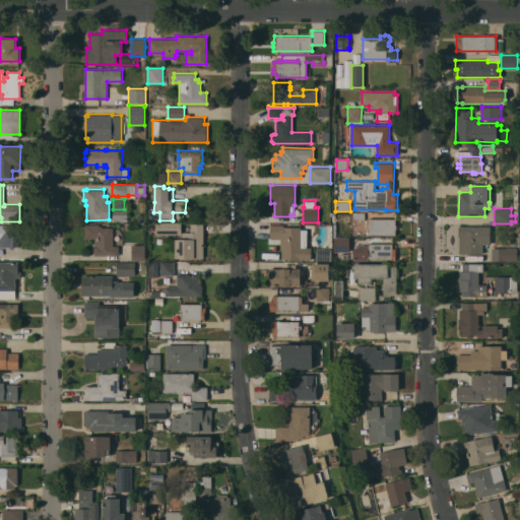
[(128,210),(128,220),(113,220),(113,210),(128,210)]
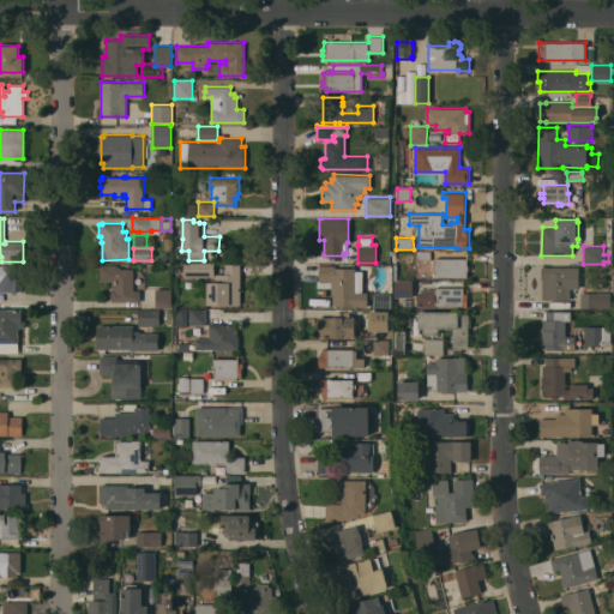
[(435,258),(468,258),(468,259),(470,259),(470,264),(468,264),(468,265),(469,265),(469,270),(468,270),(468,271),(470,271),(469,276),(468,276),(468,277),(435,277),(435,258)]
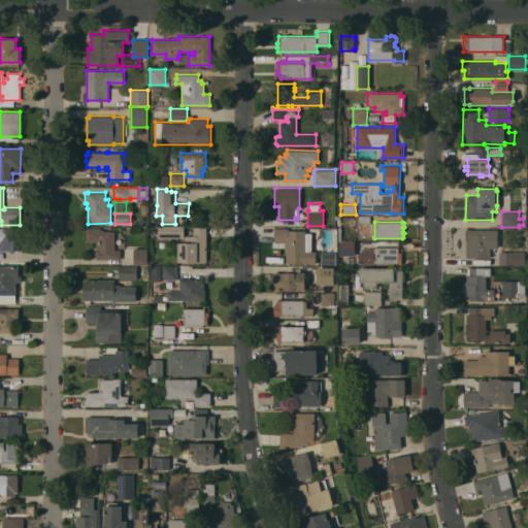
[(184,227),(184,238),(158,238),(158,227),(184,227)]
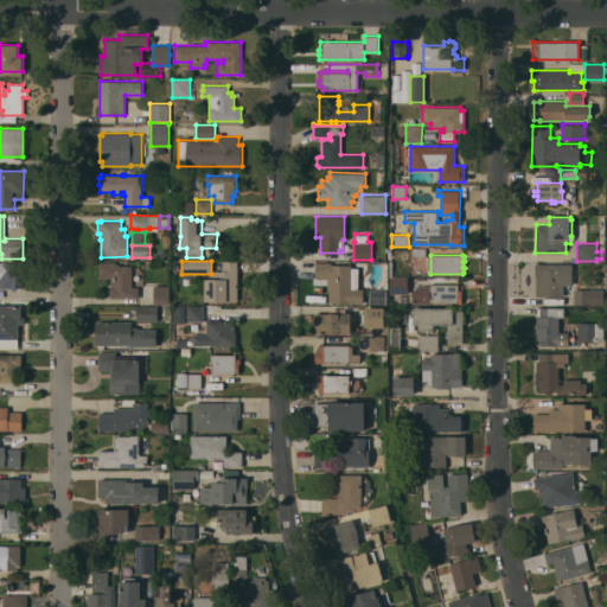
[(204,279),(212,279),(212,270),(223,270),(223,261),(237,261),(238,301),(205,301),(204,279)]
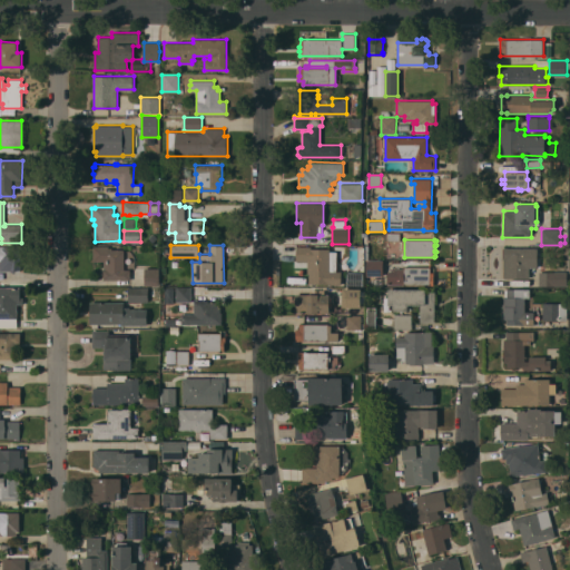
[(0,246),(11,246),(11,247),(20,247),(20,269),(15,269),(15,272),(11,272),(11,271),(0,271),(0,246)]
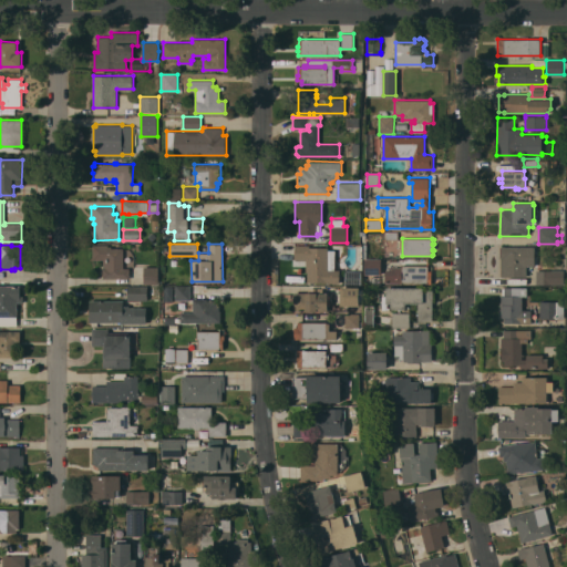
[(112,248),(123,248),(123,249),(127,249),(127,253),(123,253),(124,268),(130,268),(130,278),(103,278),(103,268),(104,268),(104,259),(93,259),(93,245),(107,245),(107,246),(112,246),(112,248)]
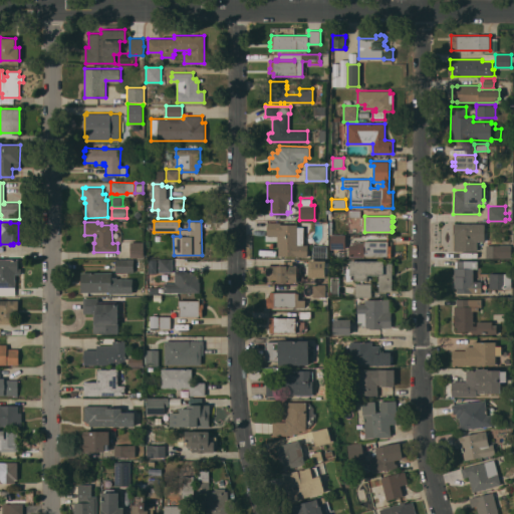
[(303,244),(308,244),(308,257),(295,256),(278,255),(278,243),(277,243),(277,235),(267,235),(267,222),(280,222),(280,224),(297,224),(297,226),(303,226),(303,244)]
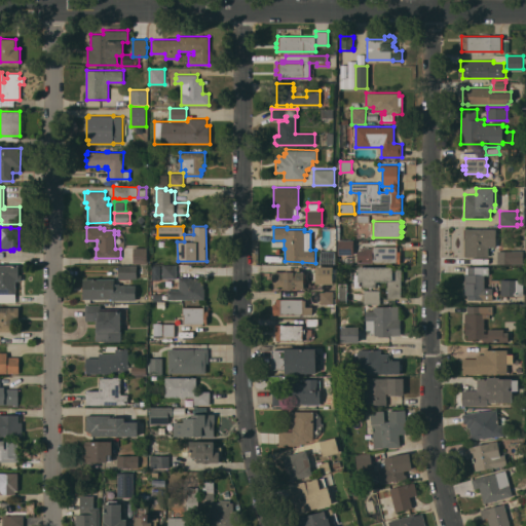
[(496,228),(496,247),(489,247),(489,257),(465,256),(465,238),(464,238),(464,228),(496,228)]
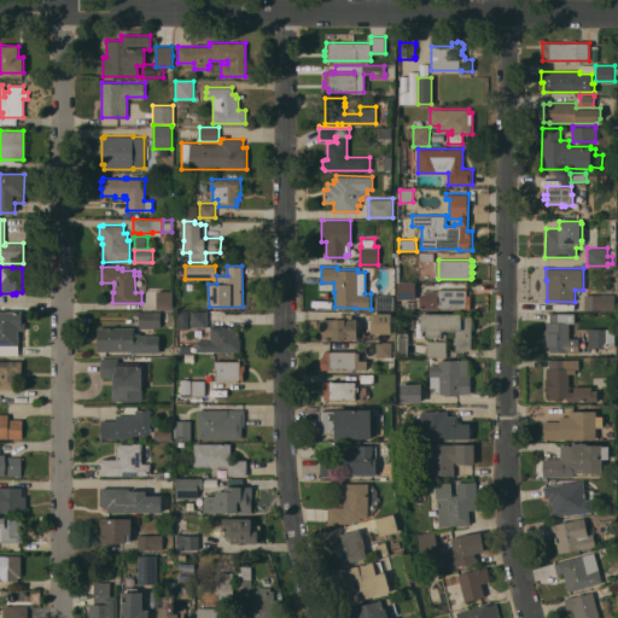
[(415,281),(415,298),(397,298),(397,281),(415,281)]
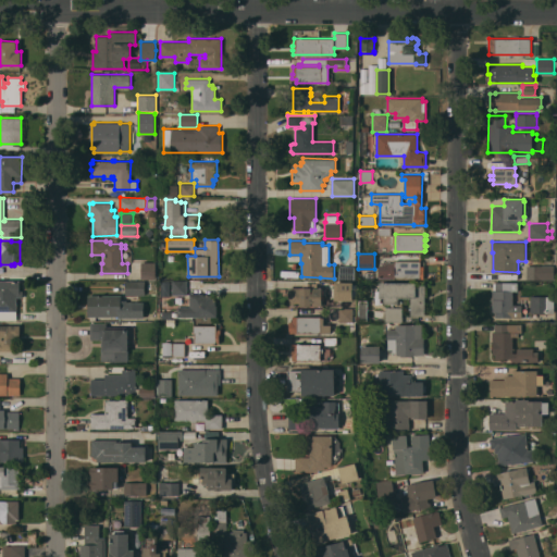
[(394,260),(421,260),(421,267),(424,267),(424,279),(395,277),(392,277),(378,279),(379,268),(388,262),(394,262),(394,260)]
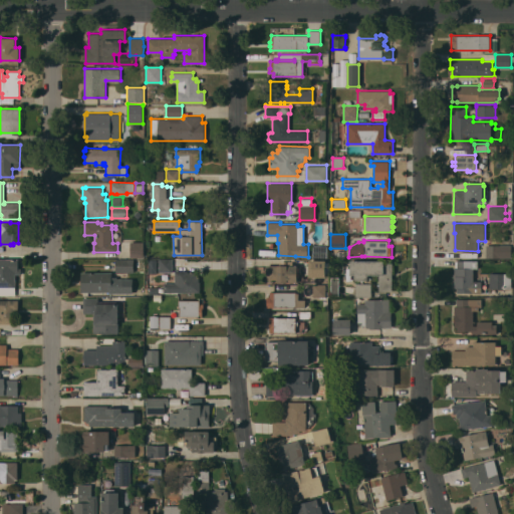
[(131,242),(144,242),(144,257),(131,257),(131,242)]
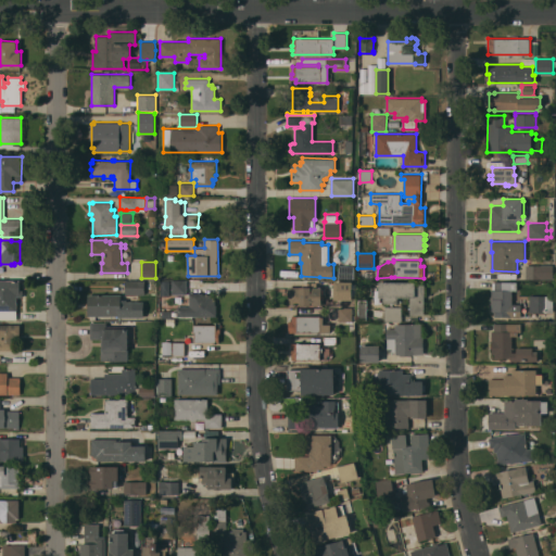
[(553,264),(553,279),(526,279),(526,265),(553,264)]
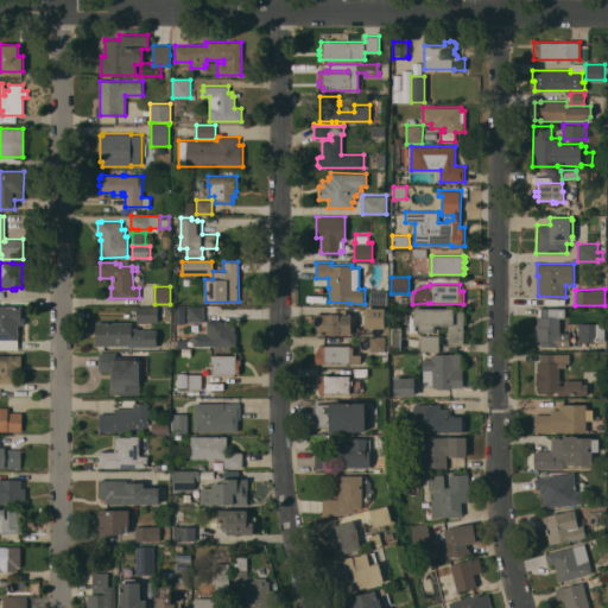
[(18,340),(0,340),(0,305),(23,306),(23,317),(25,317),(25,324),(18,324),(18,340)]
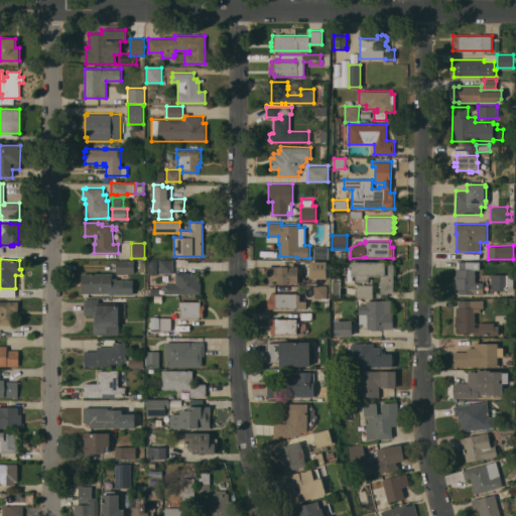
[(134,260),(134,273),(116,273),(116,260),(134,260)]
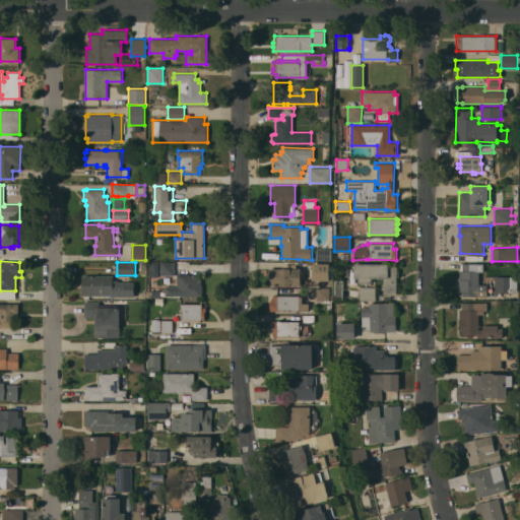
[(149,263),(150,276),(158,276),(157,262),(149,263)]
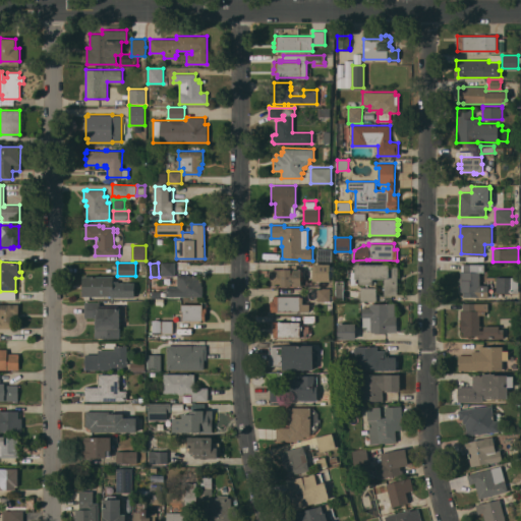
[(161,276),(161,263),(175,263),(175,276),(161,276)]
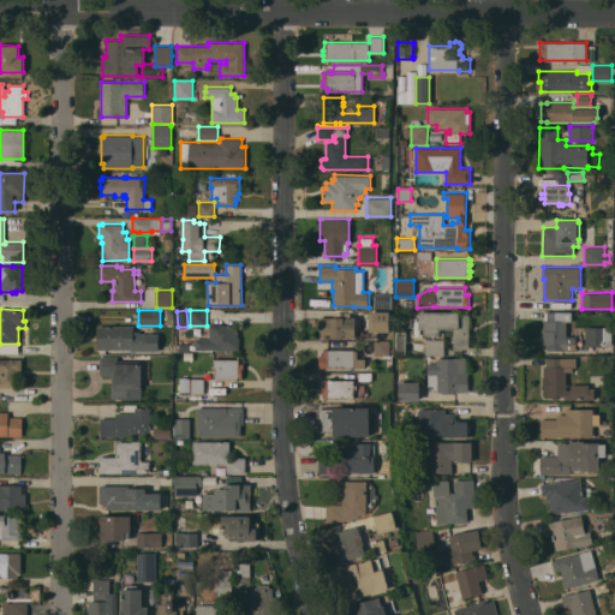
[(390,311),(389,332),(369,332),(370,311),(390,311)]
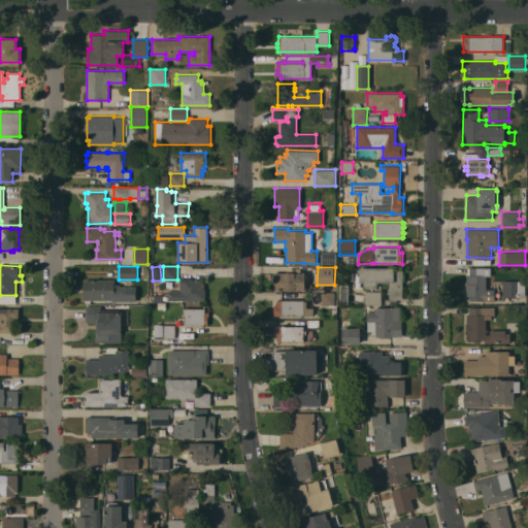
[(359,282),(360,267),(394,268),(394,269),(403,270),(402,299),(390,299),(390,283),(377,282),(377,288),(364,287),(364,283),(363,283),(363,282),(359,282)]
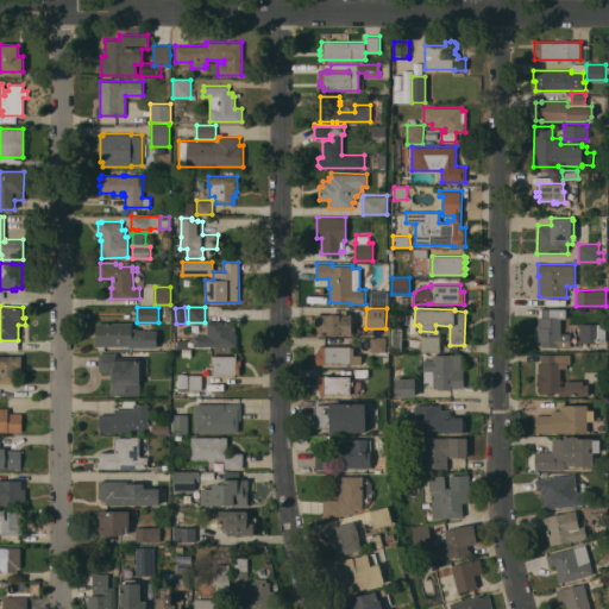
[(566,308),(566,318),(560,318),(562,333),(570,333),(570,347),(560,347),(560,346),(541,346),(541,341),(539,341),(539,316),(541,316),(541,308),(566,308)]
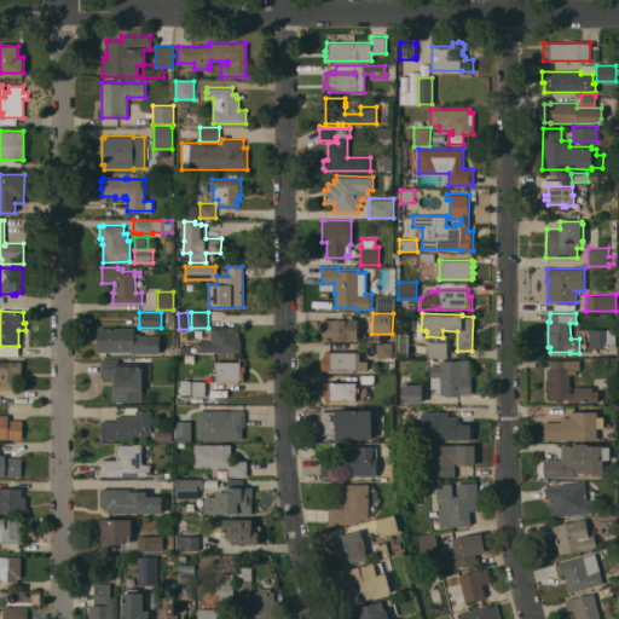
[(358,323),(360,323),(360,333),(358,333),(358,340),(320,340),(320,319),(336,319),(336,314),(353,314),(353,319),(358,319),(358,323)]
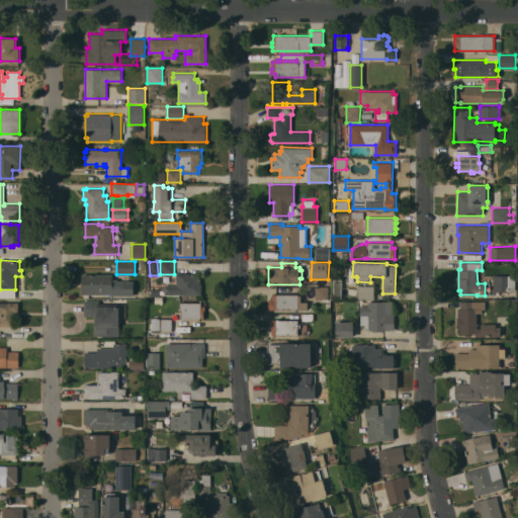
[(176,285),(176,273),(189,273),(189,274),(197,274),(197,280),(200,280),(200,284),(201,284),(201,294),(160,295),(160,290),(165,290),(165,285),(176,285)]
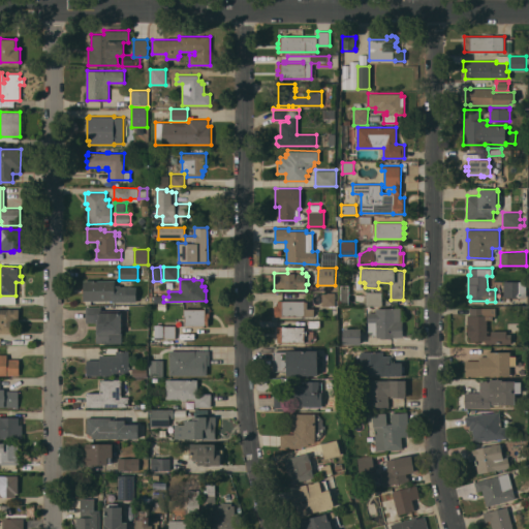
[(115,286),(137,286),(137,302),(114,302),(114,301),(84,301),(84,280),(115,280),(115,286)]
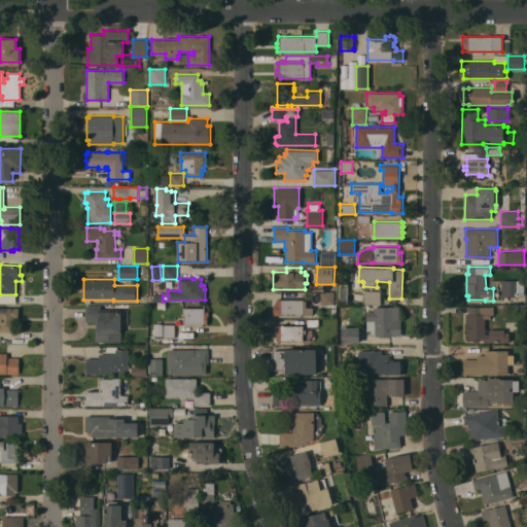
[(524,280),(524,296),(501,295),(502,280),(524,280)]
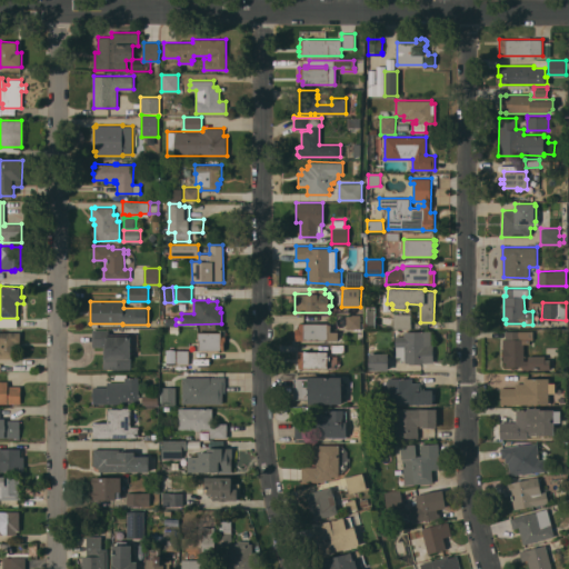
[(366,307),(376,307),(376,327),(366,327),(366,307)]
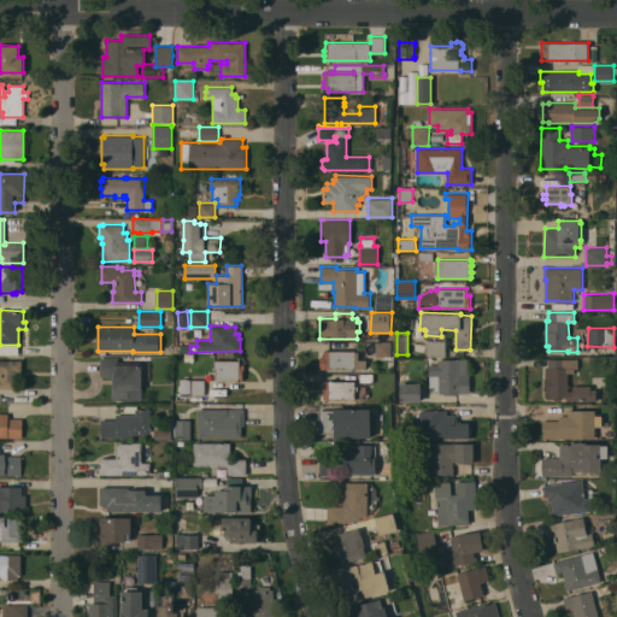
[(446,340),(446,356),(427,356),(427,340),(446,340)]
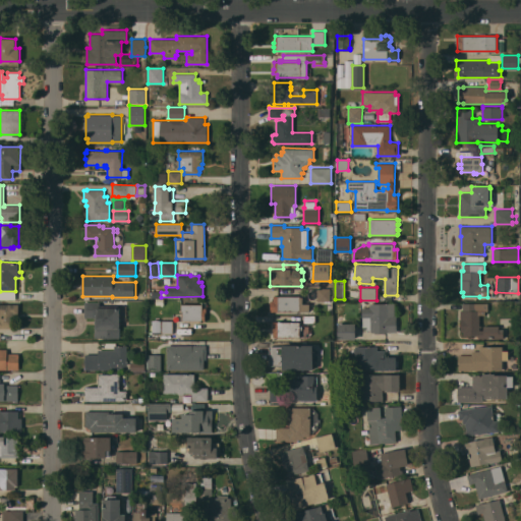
[(317,289),(330,289),(330,300),(317,300),(317,289)]
